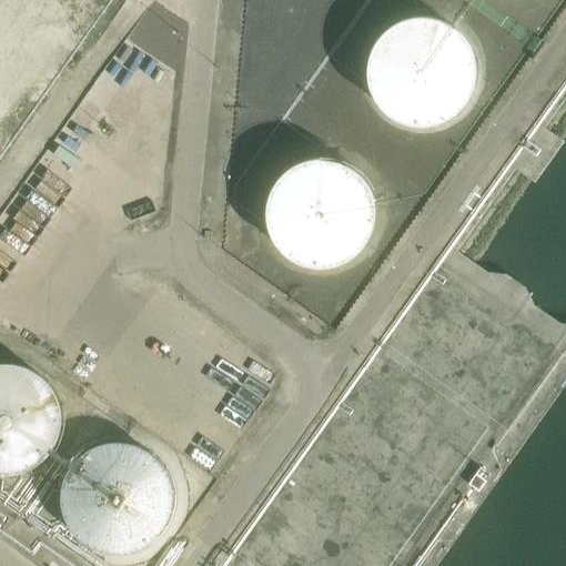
[(466,105),(467,105),(473,95),(476,86),(477,76),(476,64),(474,54),(470,43),(464,37),(455,29),(447,23),(436,19),(427,17),(416,17),(405,20),(395,23),(386,30),(380,37),(372,47),(369,56),(366,67),(366,78),(369,89),(373,99),(378,108),(386,117),(395,122),(406,127),(417,129),(427,128),(440,125),(448,121),(457,115),(466,105)]
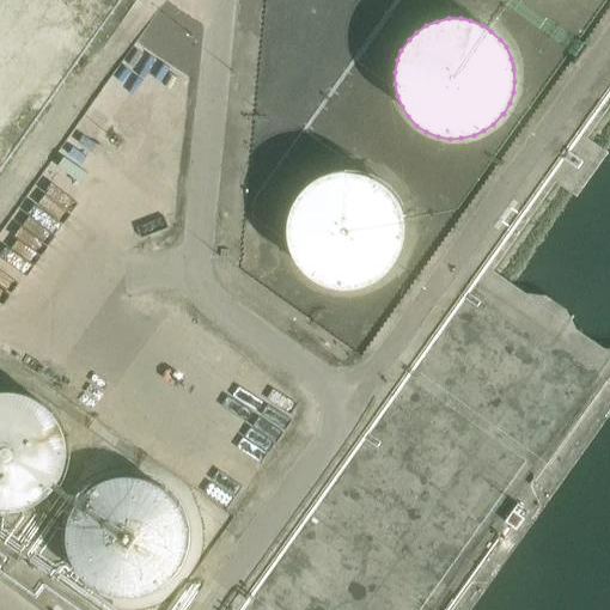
[(306,278),(307,279),(316,285),(323,287),(330,290),(339,292),(352,292),(364,288),(373,285),(382,280),(390,272),(397,263),(402,252),(404,242),(406,229),(403,218),(400,207),(395,197),(385,187),(377,181),(366,175),(355,172),(345,171),(330,174),(321,177),(311,183),(302,190),(293,201),(288,212),(286,223),(285,235),(287,248),(291,258),(298,269),(306,278)]
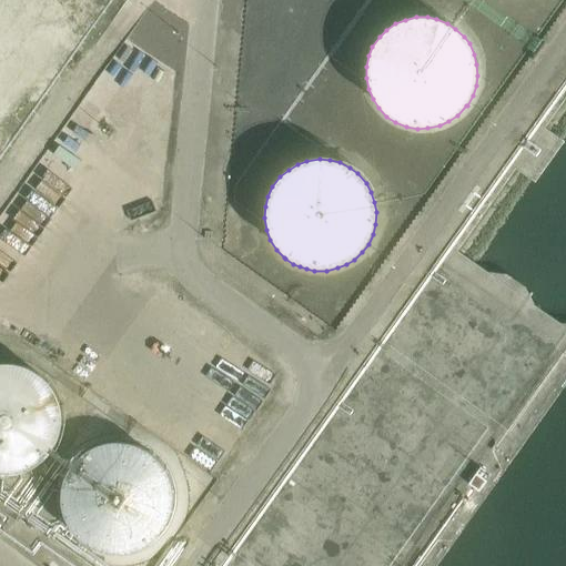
[(60,420),(60,418),(60,408),(56,397),(51,387),(42,377),(33,372),(24,366),(14,364),(2,364),(0,364),(0,473),(7,474),(16,473),(26,470),(34,465),(43,458),(50,451),(56,441),(59,430),(60,420)]
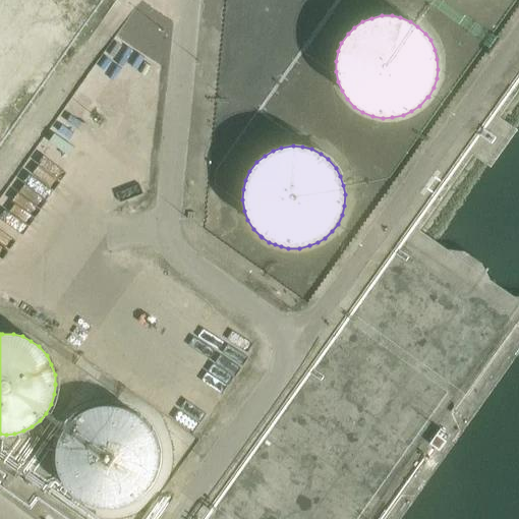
[(160,458),(160,457),(159,447),(156,437),(152,428),(146,421),(137,414),(130,410),(121,407),(111,405),(101,406),(93,407),(81,412),(73,418),(66,425),(60,436),(57,446),(56,455),(56,464),(59,475),(63,484),(69,492),(77,500),(85,504),(95,508),(106,509),(117,509),(124,507),(132,503),(142,496),(151,487),(155,479),(158,469),(160,458)]
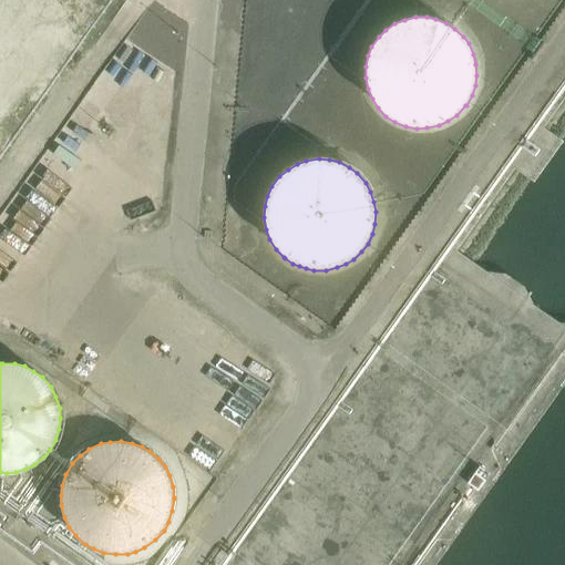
[(301,484),(264,495),(268,510),(252,514),(257,532),(270,527),(271,532),(286,528),(284,519),(287,517),(285,509),(306,502),(301,484)]
